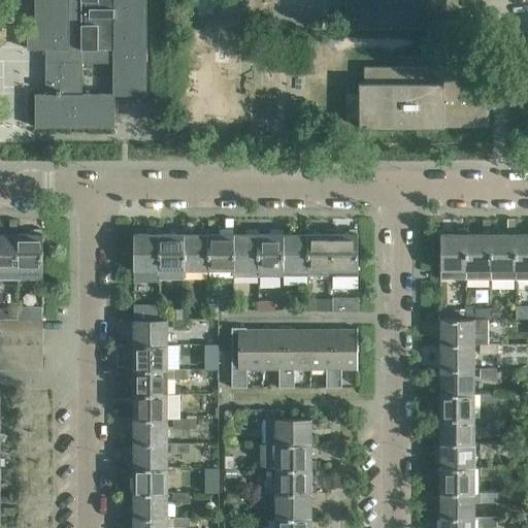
[(34,0),(35,32),(27,32),(27,48),(46,48),(46,94),(35,94),(35,127),(114,127),(114,95),(146,95),(145,0),(34,0)]
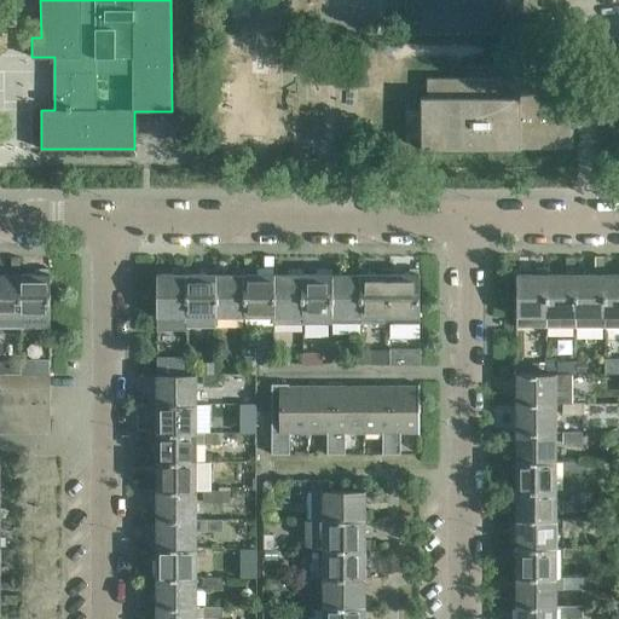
[(405,0),(406,30),(524,30),(522,0),(405,0)]
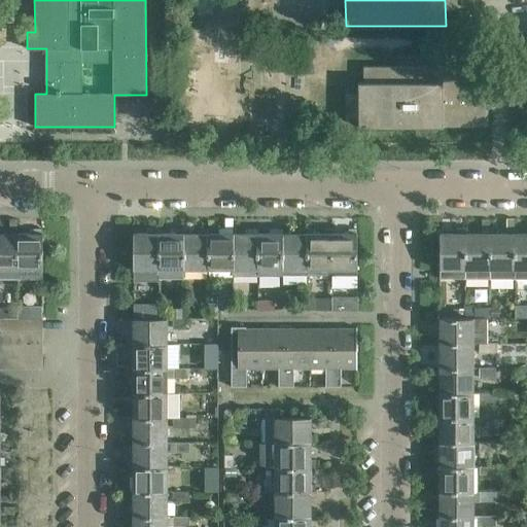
[(364,65),(364,81),(359,81),(359,126),(444,126),(444,125),(489,126),(489,75),(444,75),(444,65),(364,65)]
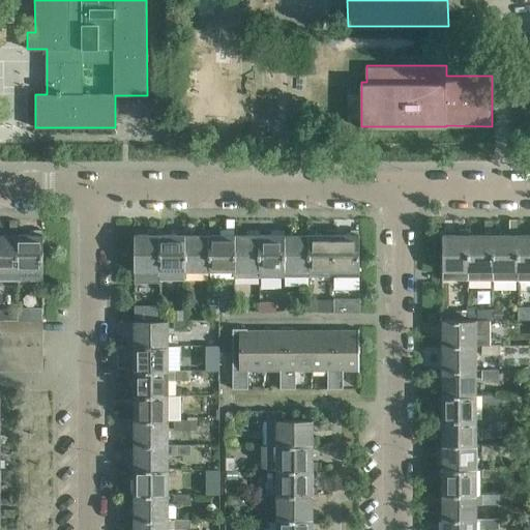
[(359,117),(359,93),(355,93),(348,93),(348,117),(355,117),(359,117)]
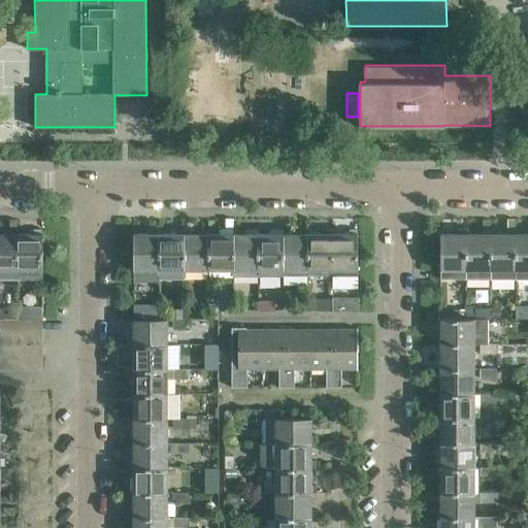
[(491,218),(482,218),(482,228),(491,228),(491,218)]
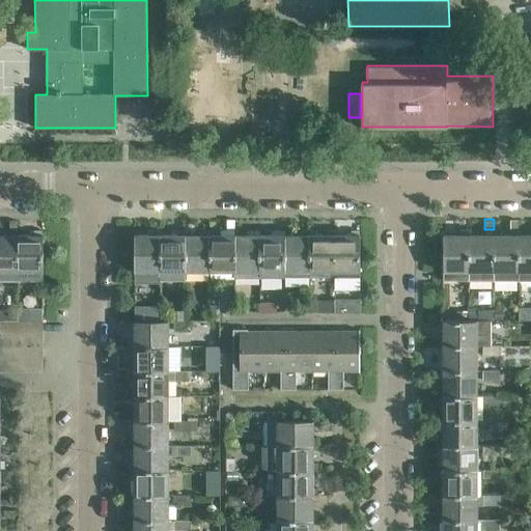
[(0,233),(0,279),(18,280),(18,271),(18,233),(18,229),(4,229),(4,233),(0,233)]
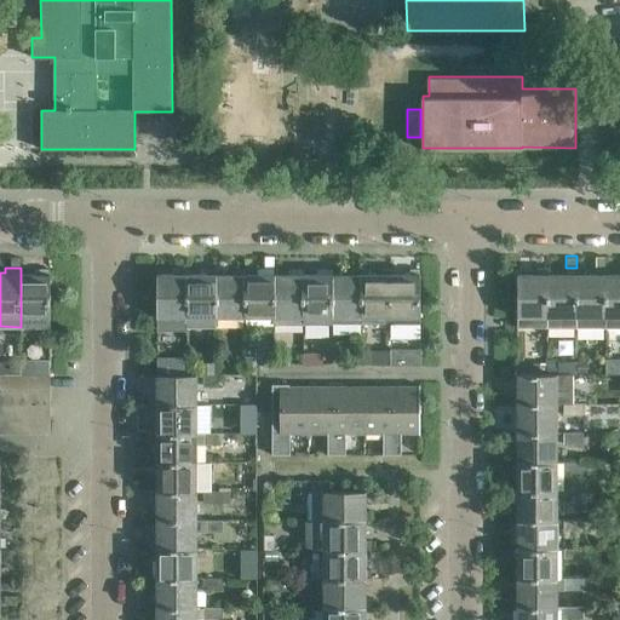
[(34,274),(21,273),(21,316),(21,327),(51,327),(51,316),(50,316),(50,274),(50,268),(34,269),(34,274)]
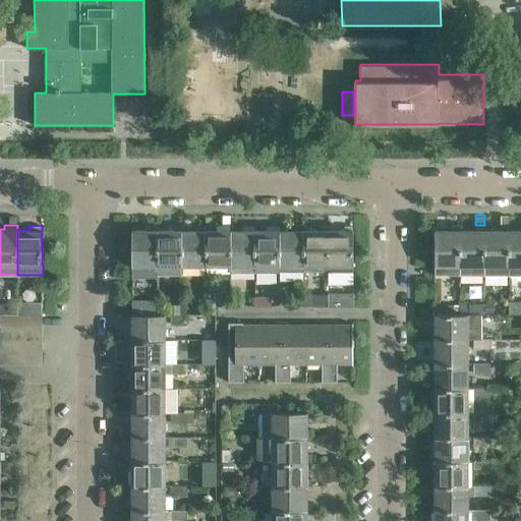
[(143,230),(132,230),(132,278),(157,278),(157,276),(157,230),(157,225),(143,225),(143,230)]
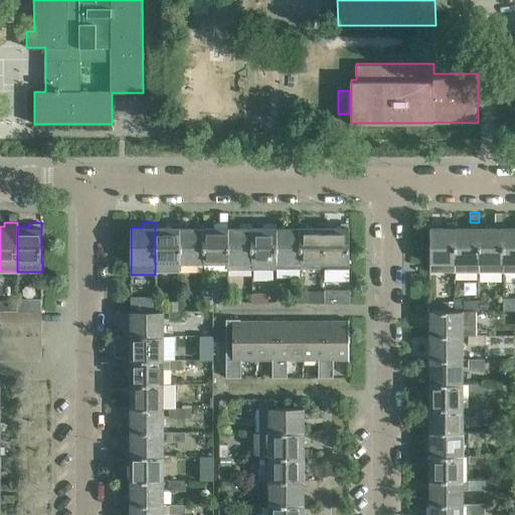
[(166,227),(155,227),(155,273),(179,273),(179,263),(179,227),(179,222),(166,223),(166,227)]
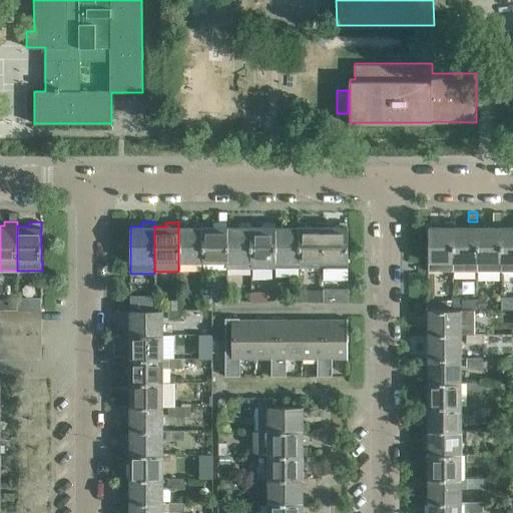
[(178,226),(178,262),(202,262),(202,226),(202,221),(189,222),(189,226),(178,226)]
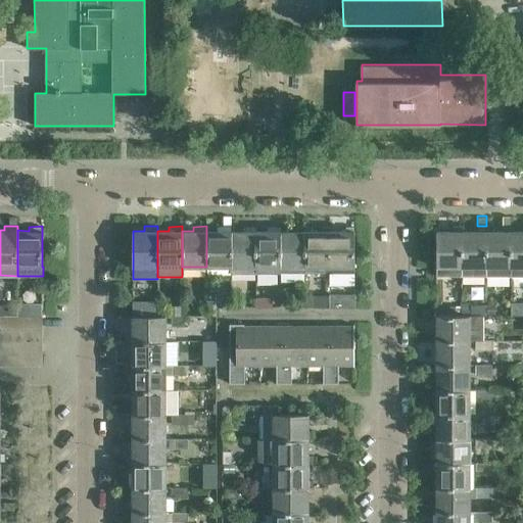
[(219,231),(206,231),(206,267),(231,267),(231,231),(231,226),(219,226),(219,231)]
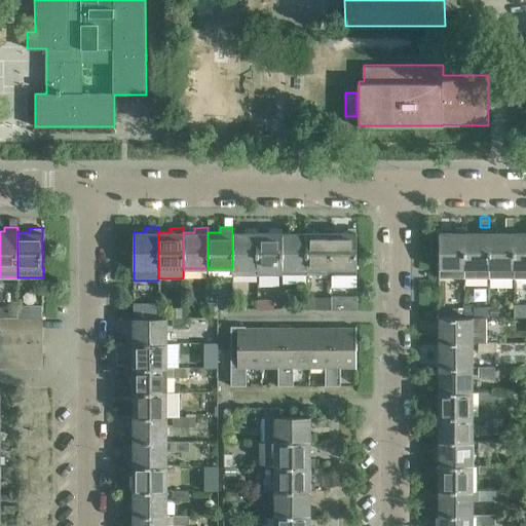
[(232,232),(232,268),(232,274),(257,274),(257,268),(257,232),(257,227),(245,227),(245,232),(232,232)]
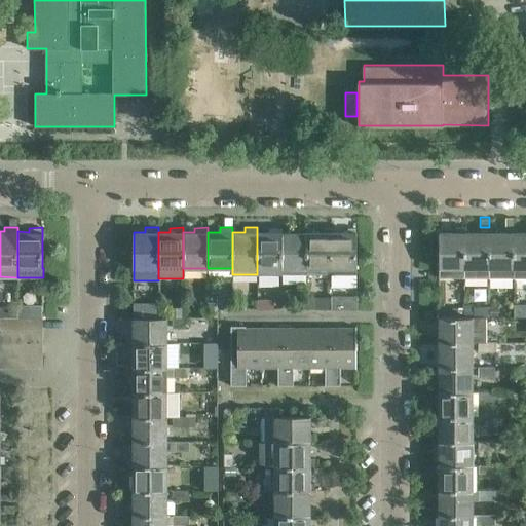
[(257,232),(257,268),(257,274),(283,274),(282,232),(282,227),(268,227),(268,232),(257,232)]
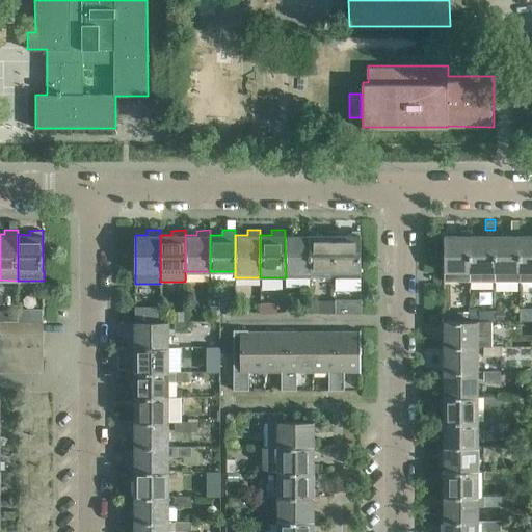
[(296,235),(285,235),(286,277),(310,277),(310,235),(310,230),(296,230),(296,235)]
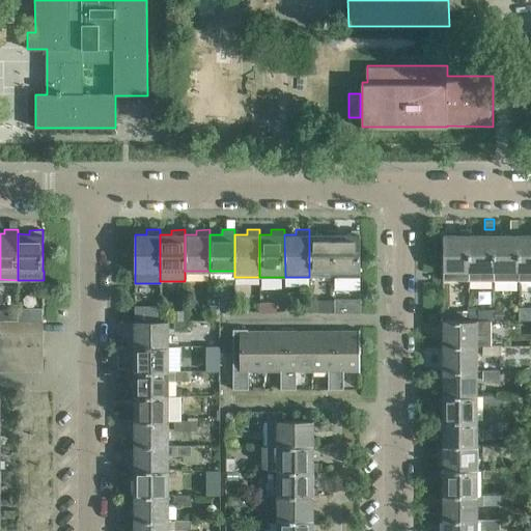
[(322,234),(309,234),(309,277),(334,277),(334,234),(334,229),(322,229),(322,234)]
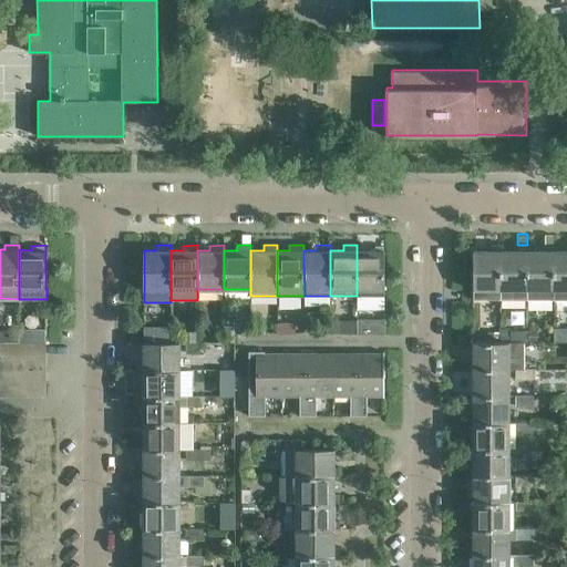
[(357,250),(357,296),(384,296),(384,250),(383,250),(383,245),(370,246),(370,250),(357,250)]
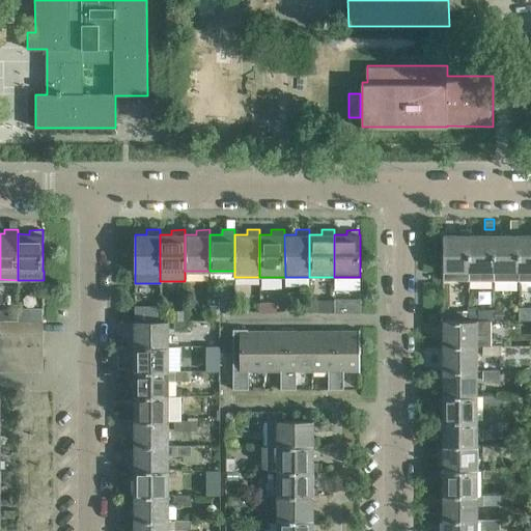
[(444,234),(443,280),(469,280),(469,234),(469,229),(455,230),(456,234),(444,234)]
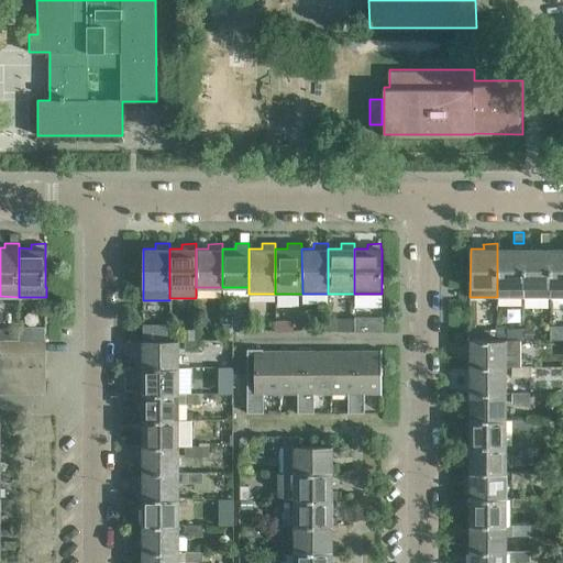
[(497,249),(497,297),(523,297),(523,249),(523,243),(514,243),(509,244),(509,249),(497,249)]
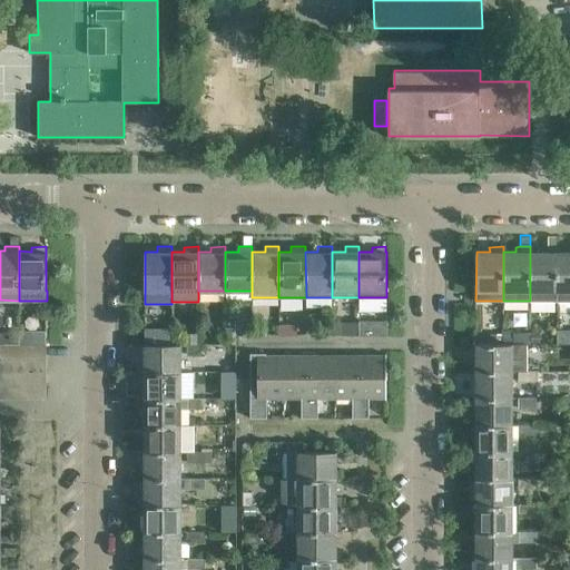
[(530,252),(530,301),(558,301),(557,252),(557,246),(542,246),(542,252),(530,252)]
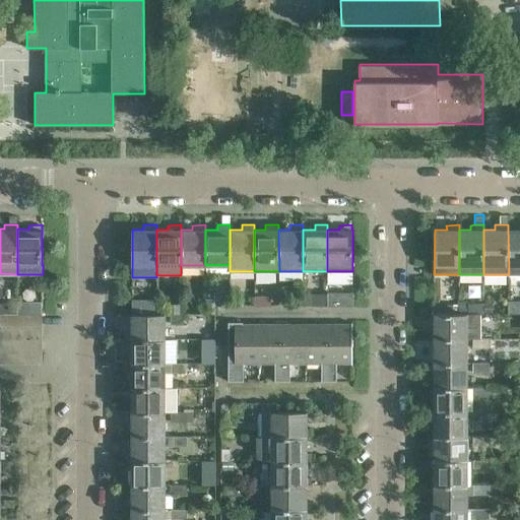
[(519,230),(508,230),(509,274),(519,273),(519,224),(519,230)]
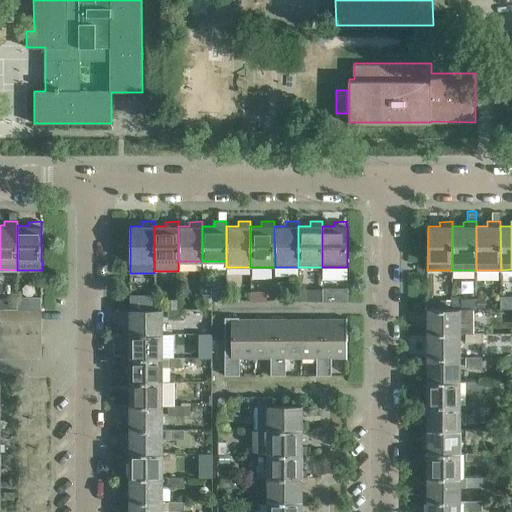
[(298,291),(298,300),(313,300),(313,291),(298,291)]
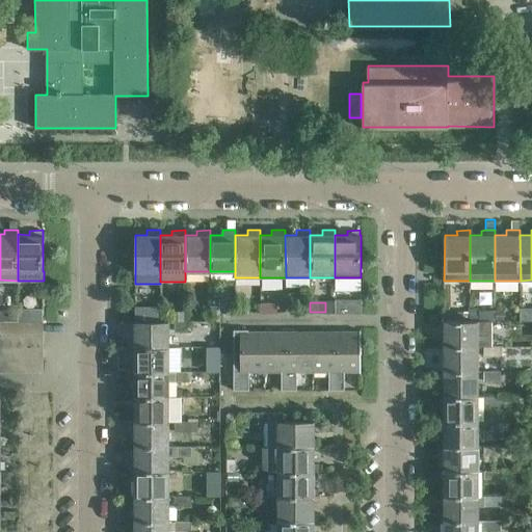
[(276,303),(260,303),(260,312),(276,312),(276,303)]
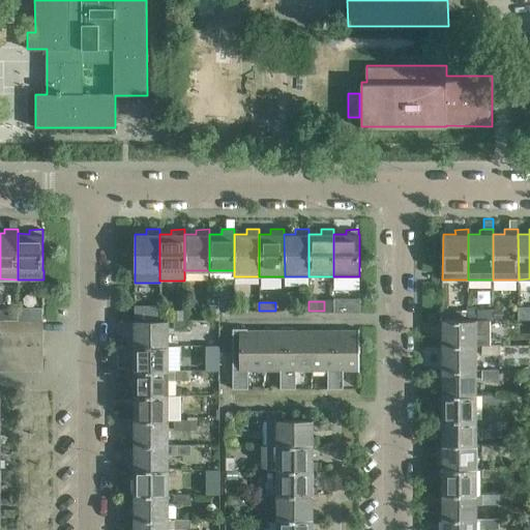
[(347,302),(334,302),(334,311),(348,311),(347,302)]
